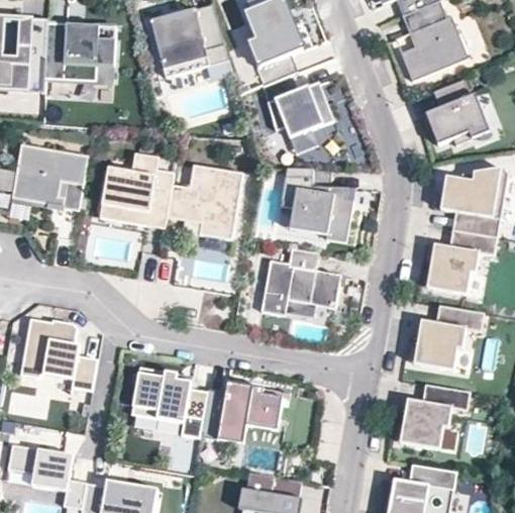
[(262,83),(297,69),(291,53),(303,48),(283,0),(244,0),(260,34),(246,39),(256,65),(254,66),(262,83)]
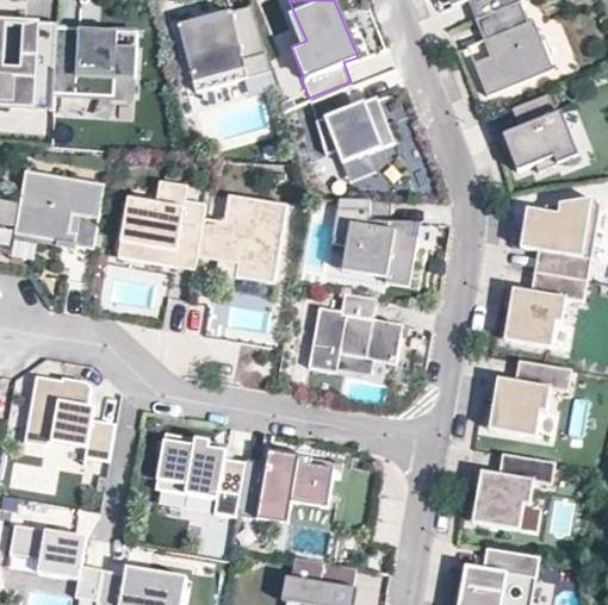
[(467,0),(473,17),(515,0),(467,0)]
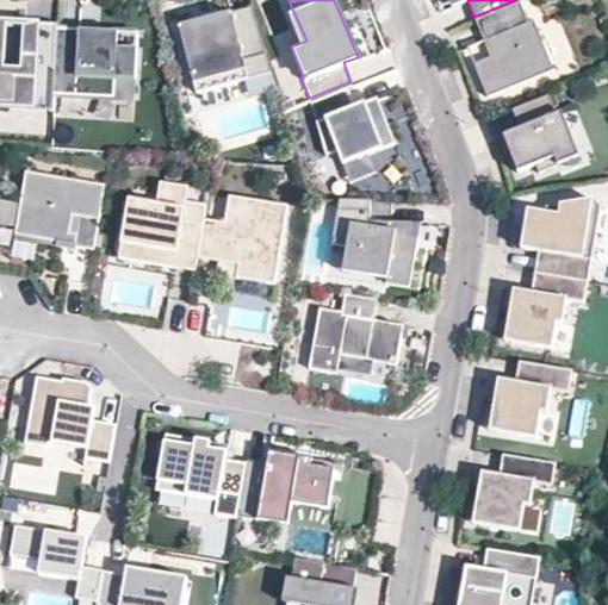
[(552,67),(532,17),(526,19),(519,0),(515,0),(473,17),(482,37),(489,54),(472,60),(485,93),(552,67)]
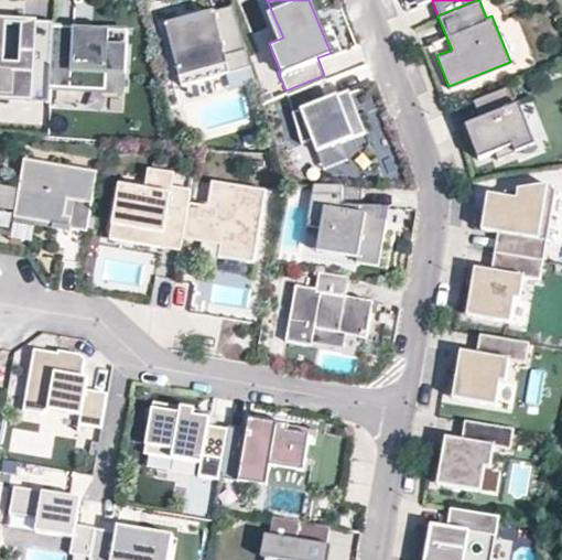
[(249,64),(230,2),(162,23),(180,84),(249,64)]
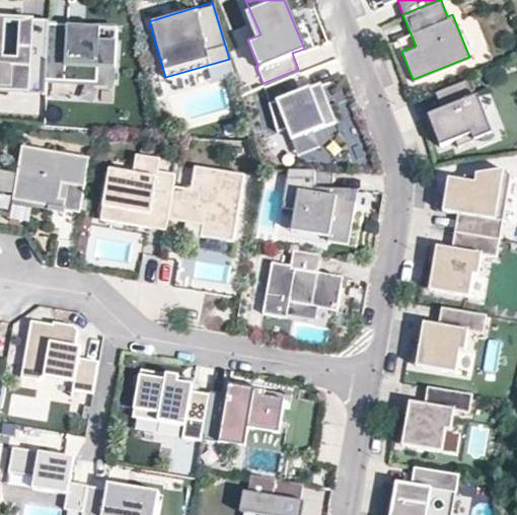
[(14,14),(48,15),(48,13),(0,10),(0,87),(41,90),(41,87),(0,84),(0,13),(2,13),(2,18),(13,19),(14,14)]
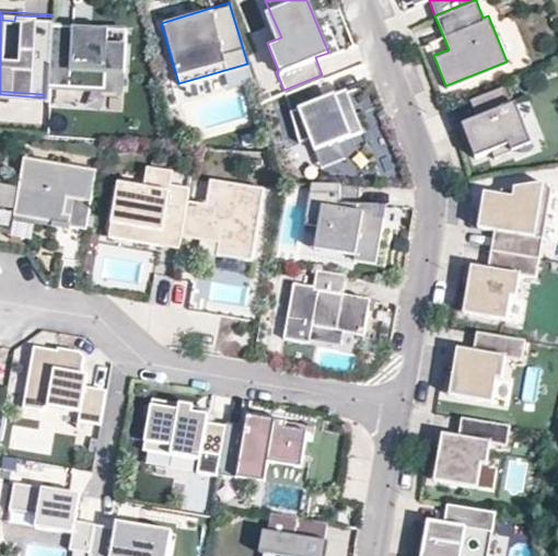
[(2,14),(0,14),(0,91),(44,94),(44,97),(47,97),(48,83),(51,21),(51,16),(15,15),(14,21),(2,20),(2,14)]
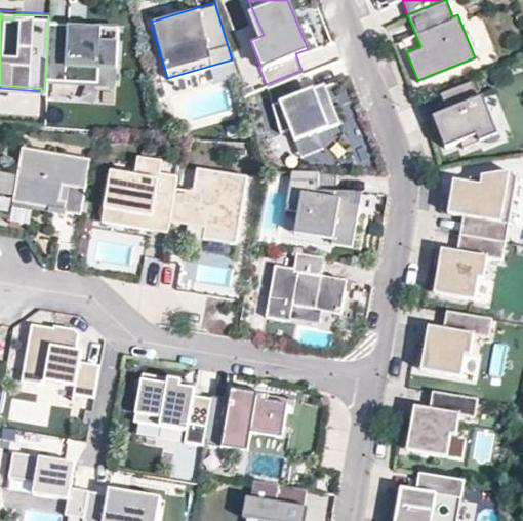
[(115,66),(117,25),(82,23),(81,29),(67,28),(68,23),(68,21),(48,19),(45,78),(96,80),(97,65),(115,66)]
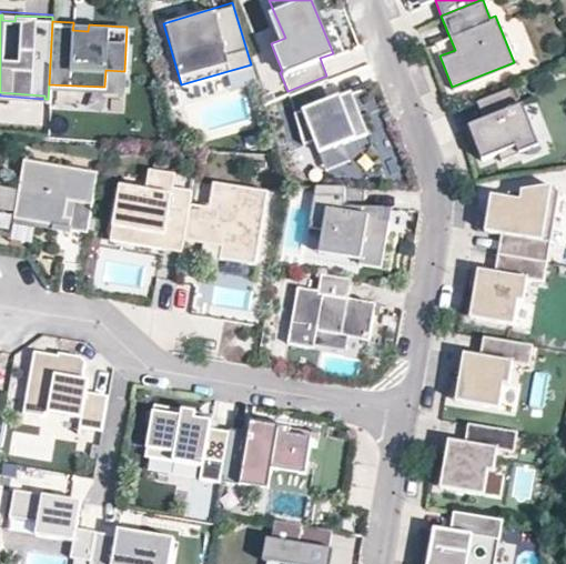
[(433,40),(440,56),(455,50),(448,34),(433,40)]
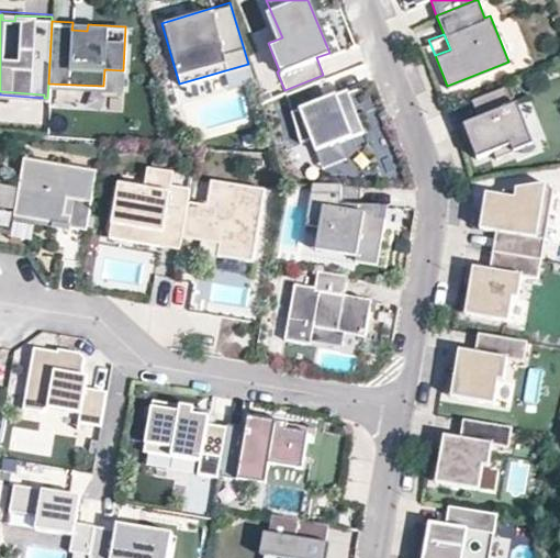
[(104,69),(103,86),(122,87),(123,70),(104,69)]
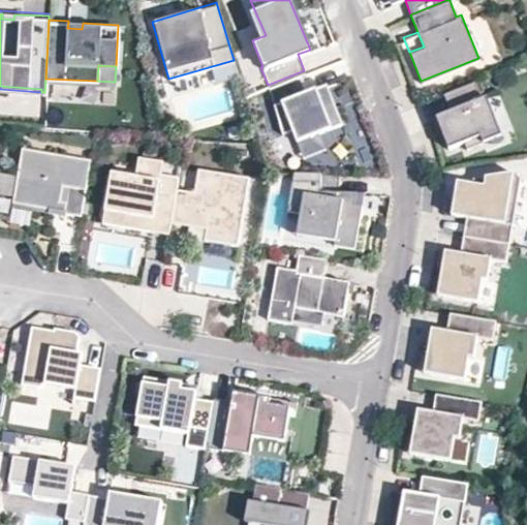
[(69,93),(70,82),(47,80),(45,91),(69,93)]
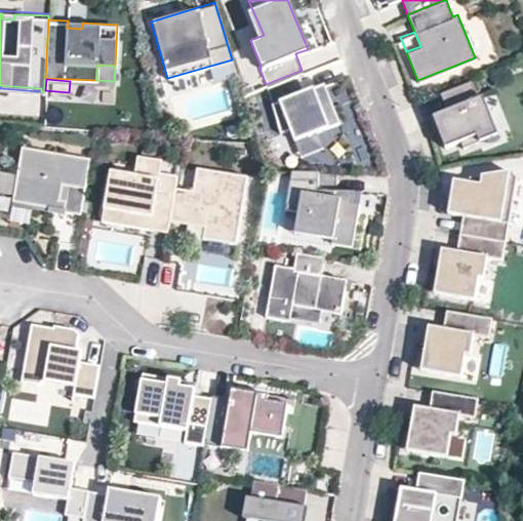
[(470,79),(439,91),(445,108),(431,114),(444,146),(459,139),(461,146),(479,138),(476,132),(493,125),(481,93),(476,95),(470,79)]
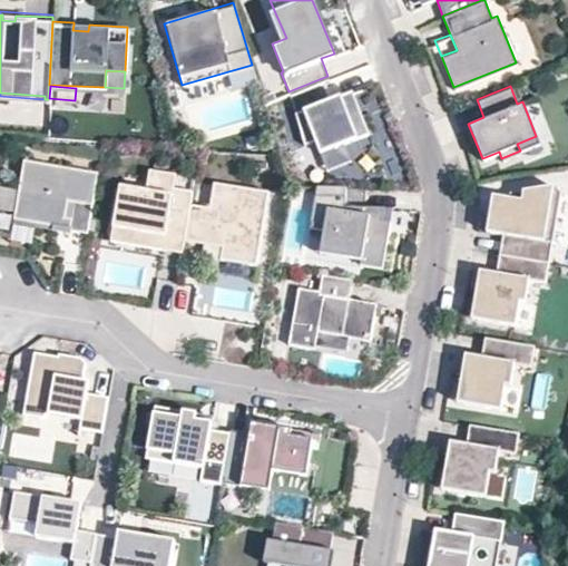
[(369,134),(351,87),(293,110),(304,140),(317,135),(324,152),(369,134)]
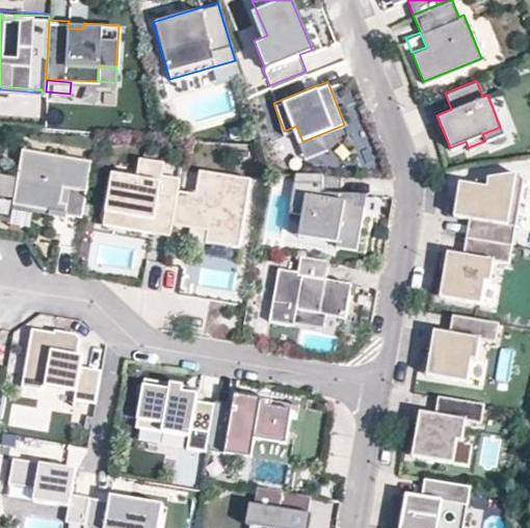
[(80,215),(89,160),(21,149),(10,204),(48,209),(47,214),(52,214),(52,210),(59,211),(58,215),(63,216),(64,213),(80,215)]
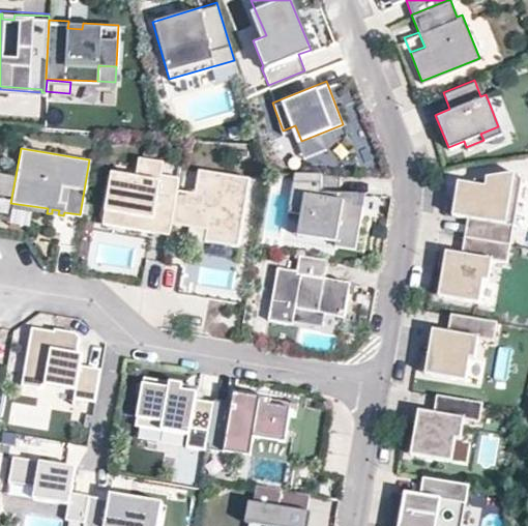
[(109,179),(103,213),(148,222),(147,229),(168,233),(170,221),(175,188),(177,176),(160,173),(163,161),(137,156),(135,174),(133,182),(109,179)]
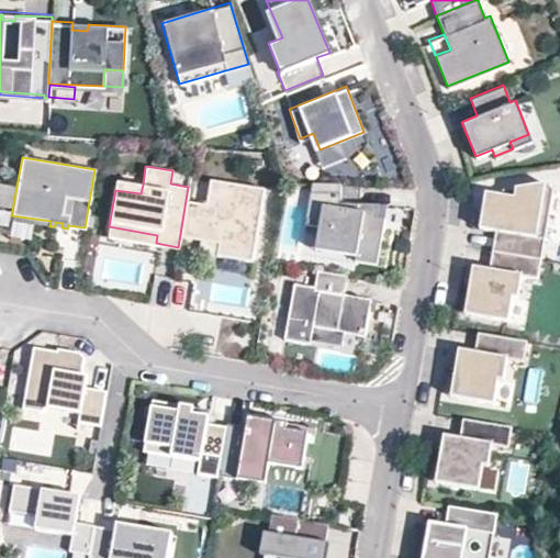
[(252,259),(264,188),(210,179),(205,203),(186,200),(180,234),(198,236),(219,241),(216,253),(252,259)]
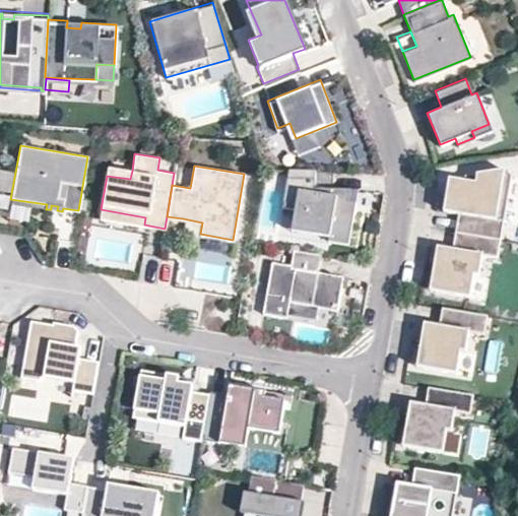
[(108,167),(107,176),(130,179),(132,171),(108,167)]
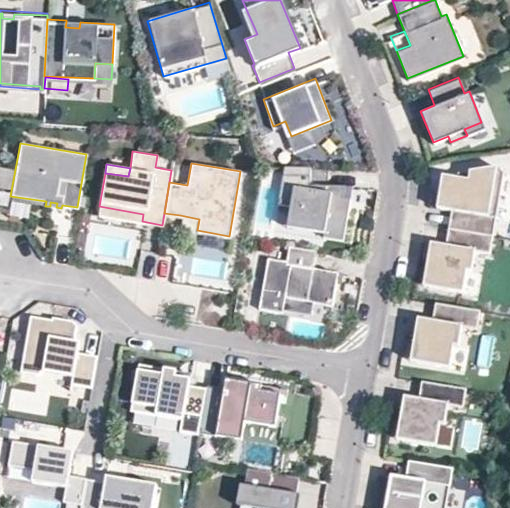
[(342,239),(349,198),(342,196),(343,184),(326,182),(329,166),(283,165),(276,202),(289,204),(299,205),(296,225),(323,230),(322,235),(342,239)]
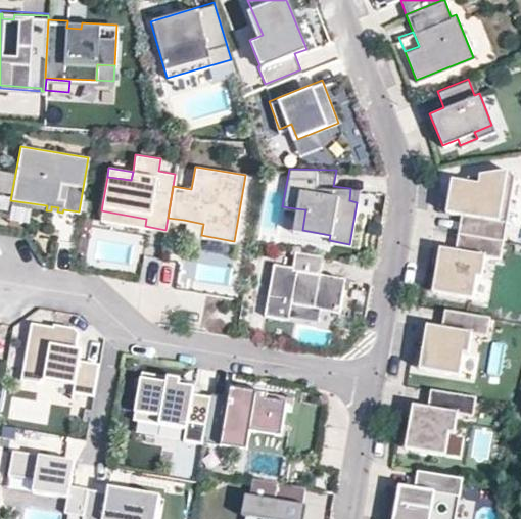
[(502,238),(513,175),(507,169),(466,175),(465,179),(455,177),(448,210),(460,213),(457,231),(502,238)]
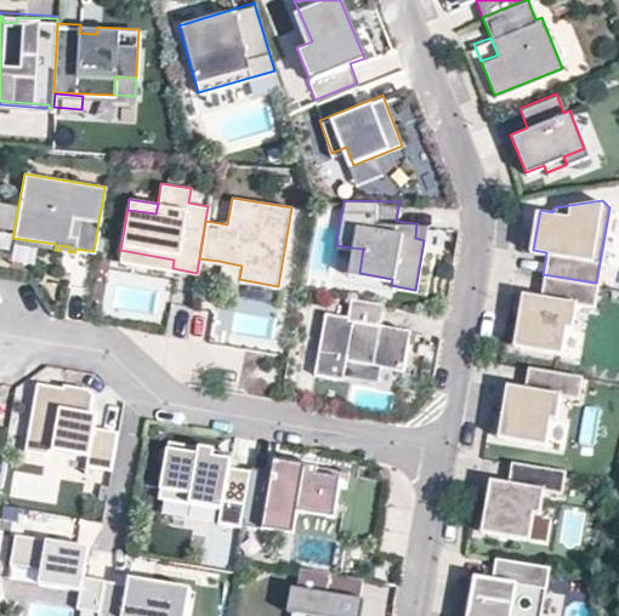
[(424,240),(426,226),(416,223),(415,238),(424,240)]
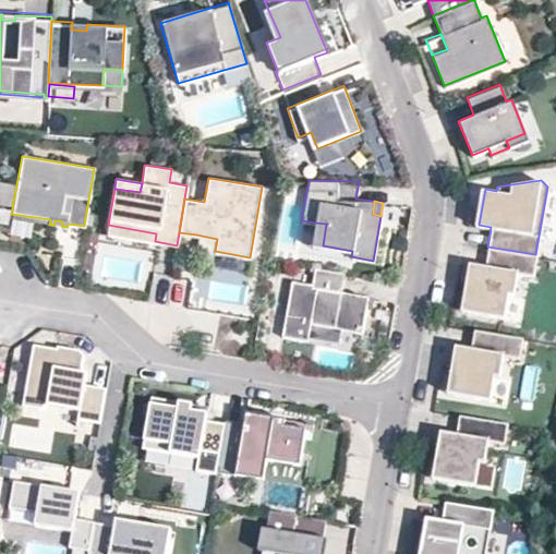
[(0,224),(7,226),(11,206),(0,203),(0,224)]
